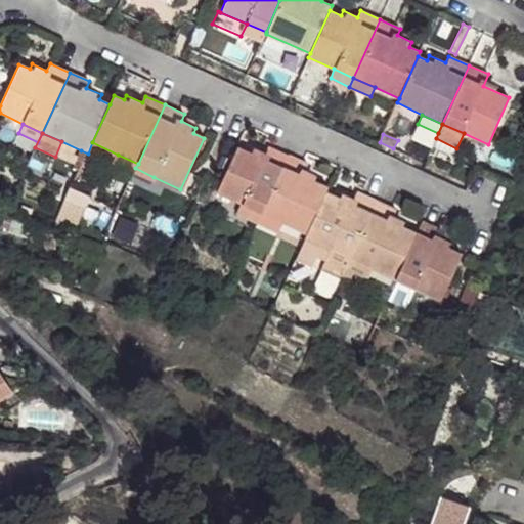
[(248,151),(237,146),(217,193),(263,213),(289,156),(268,146),(266,154),(250,146),(248,151)]
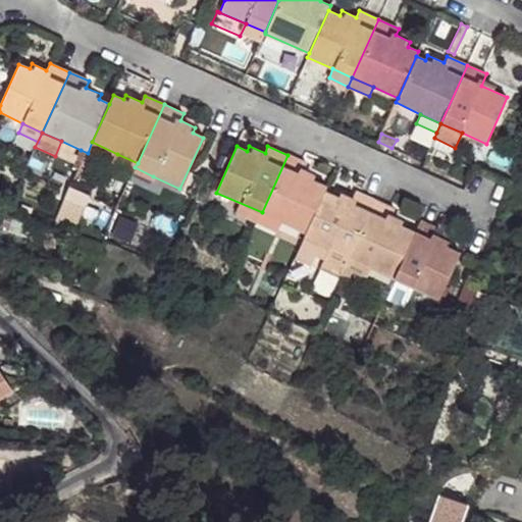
[(80,170),(83,164),(88,153),(81,150),(72,167),(80,170)]
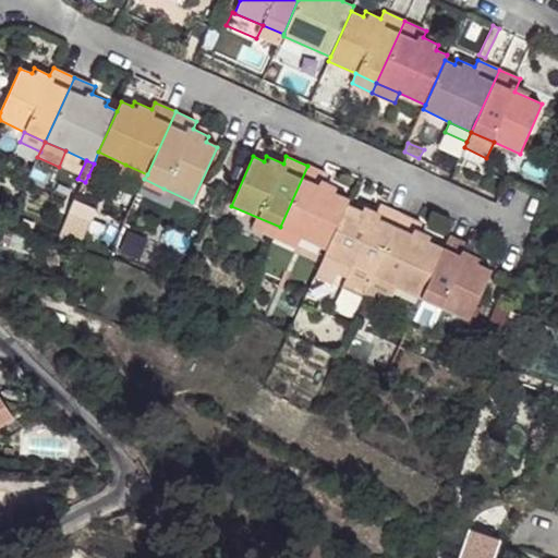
[(136,196),(140,189),(144,179),(147,174),(125,165),(116,186),(136,196)]
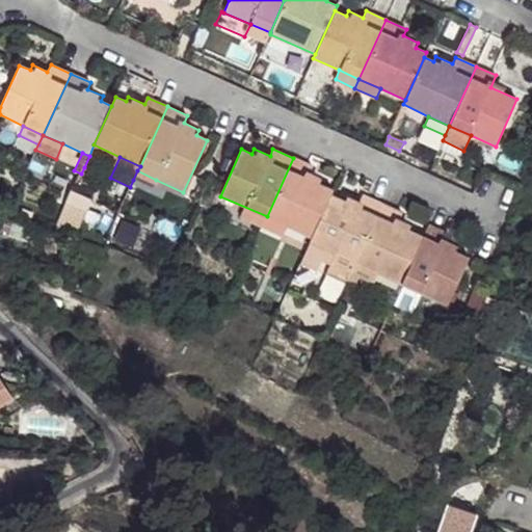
[(313,166),(293,158),(267,216),(312,238),(331,195),(334,189),(323,185),(325,180),(310,174),(313,166)]
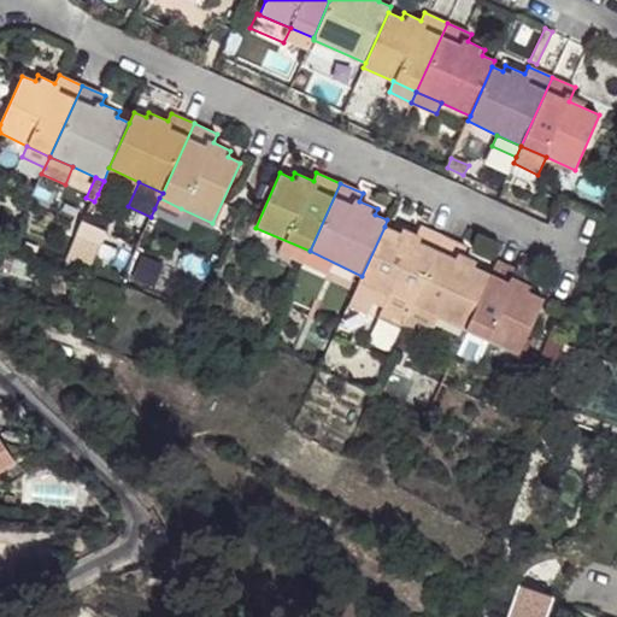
[(105,198),(98,194),(94,201),(90,209),(98,213),(105,198)]
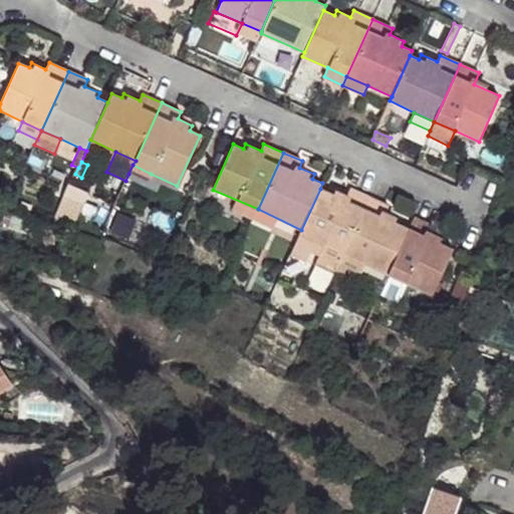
[(151,174),(133,165),(129,174),(147,183),(151,174)]
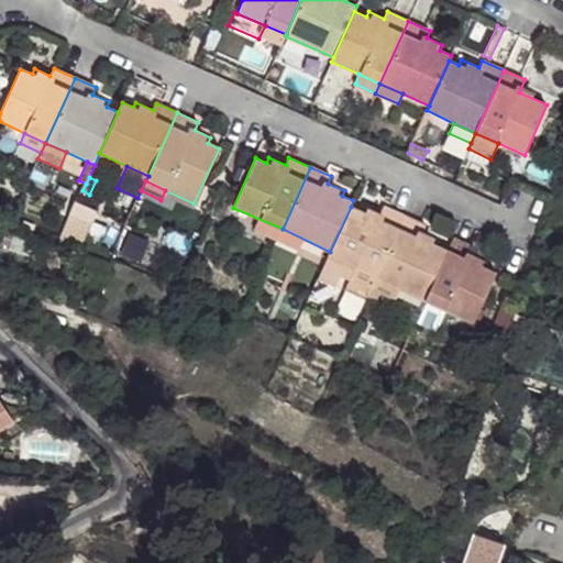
[(351,207),(330,252),(361,266),(351,289),(368,298),(377,276),(405,216),(384,206),(381,213),(363,206),(361,211),(351,207)]
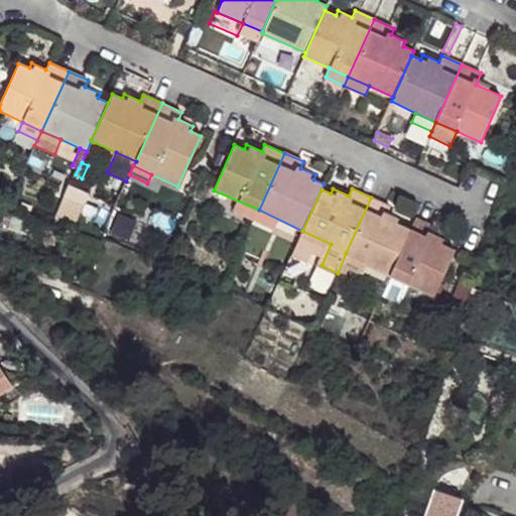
[(390,206),(371,198),(346,253),(391,273),(410,229),(396,223),(398,218),(387,213),(390,206)]
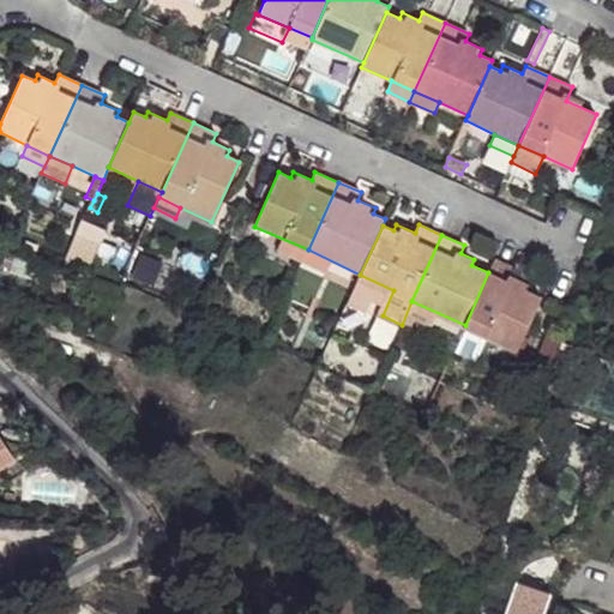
[(308,250),(284,240),(280,251),(302,260),(308,250)]
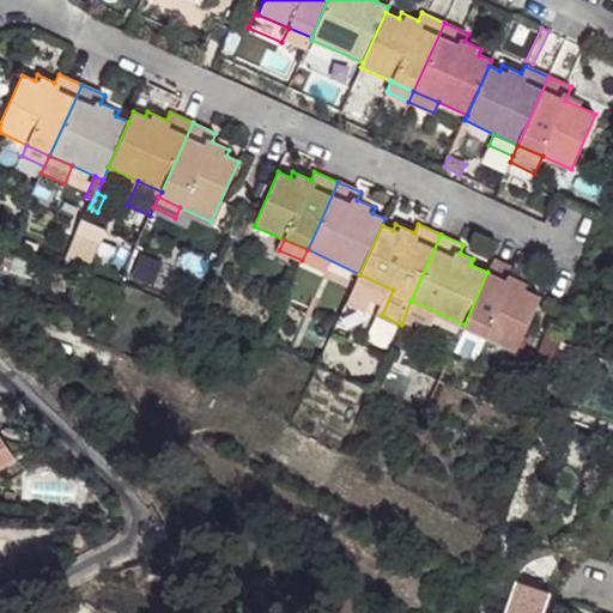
[(95,254),(73,244),(65,261),(87,269),(95,254)]
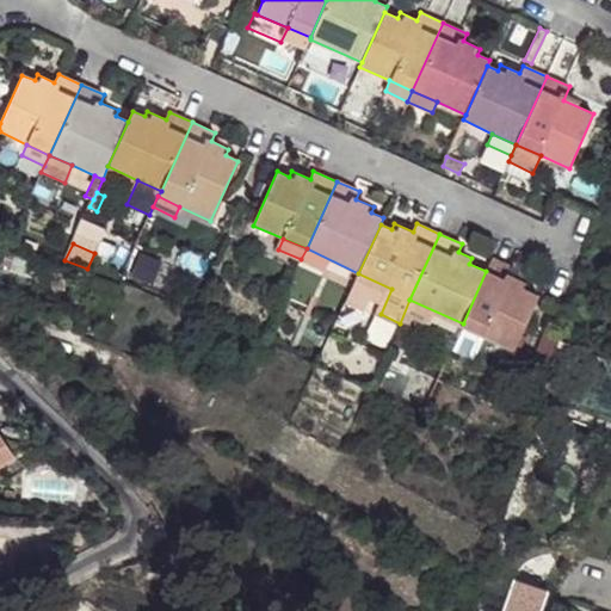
[(307,248),(301,259),(325,270),(329,259),(307,248)]
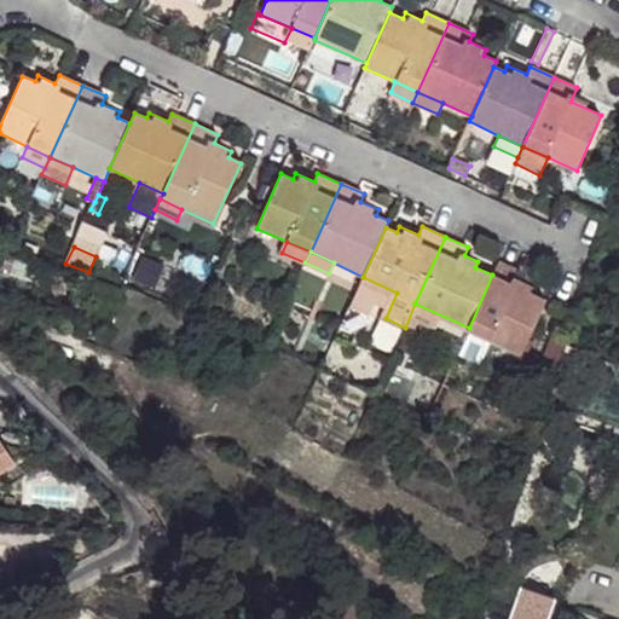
[(163,266),(144,259),(136,281),(154,288),(163,266)]
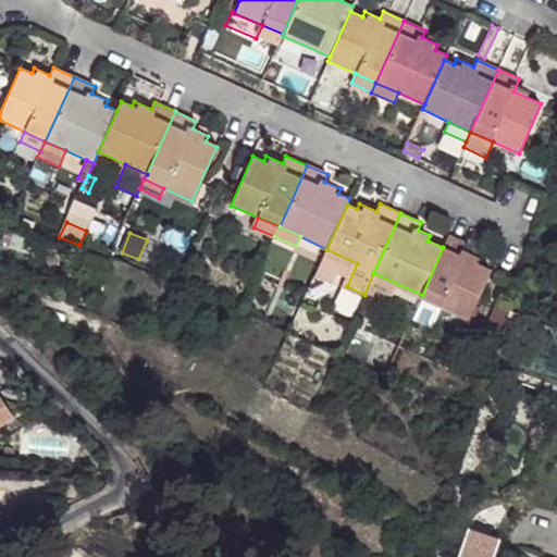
[(443,247),(422,295),(471,318),(493,269),(482,263),(484,259),(467,251),(470,244),(449,235),(443,247)]
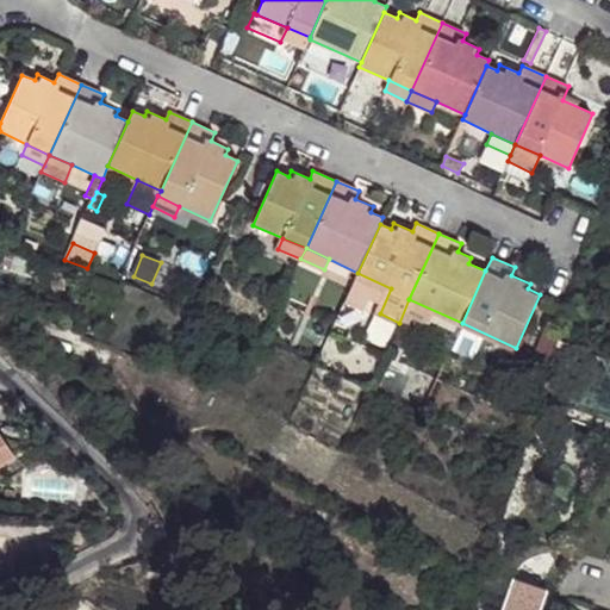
[(391,288),(358,273),(353,284),(386,299),(391,288)]
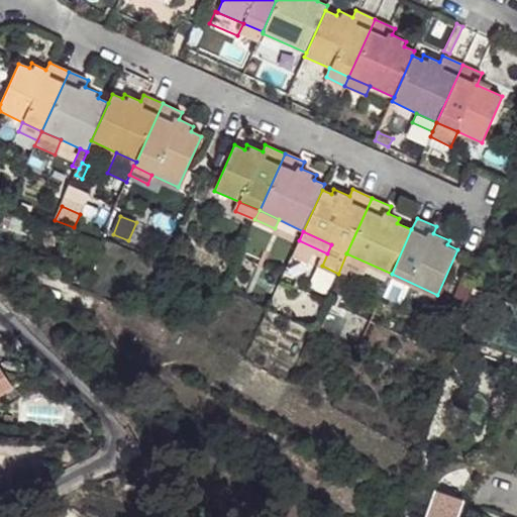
[(366,263),(346,253),(342,263),(362,272),(366,263)]
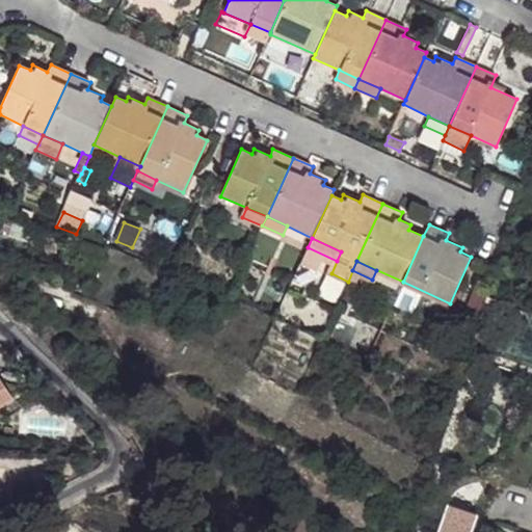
[(422,291),(403,282),(398,291),(418,300),(422,291)]
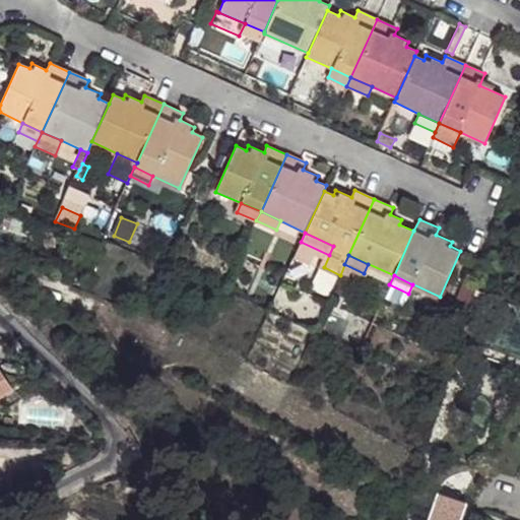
[(0,395),(11,388),(0,371),(0,395)]
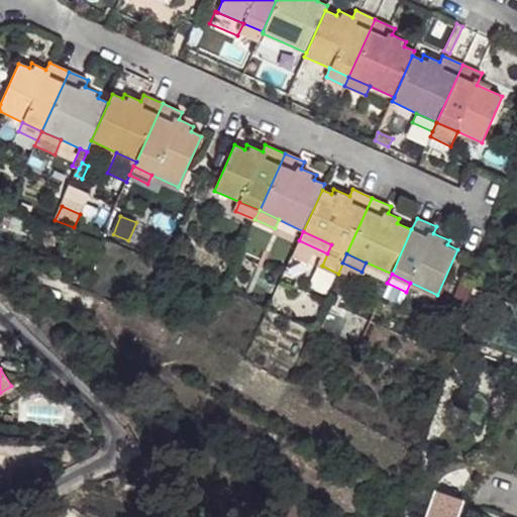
[(464,500),(435,489),(434,493),(463,503),(464,500)]
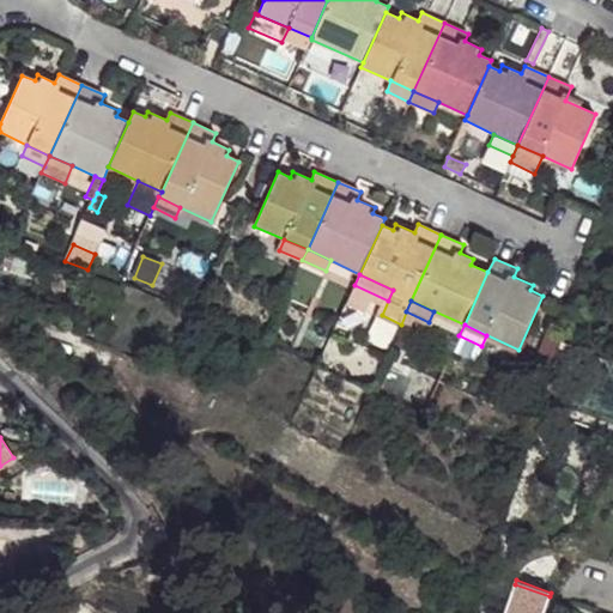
[(572,612),(547,604),(550,596),(515,584),(504,612),(572,612)]
